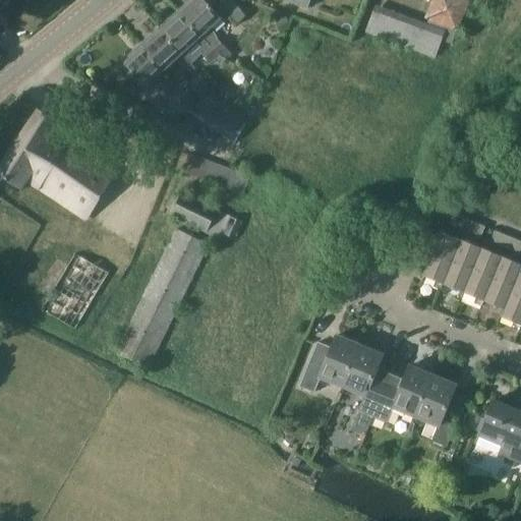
[(217,56),(227,47),(218,37),(212,25),(221,16),(206,0),(193,0),(178,14),(217,56)]
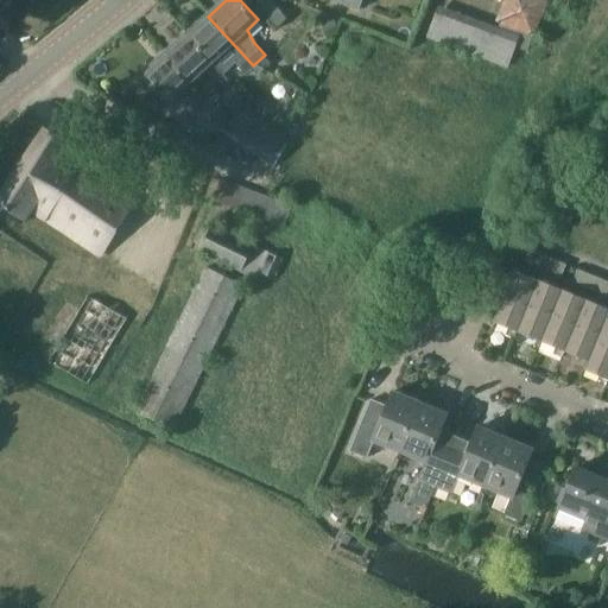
[(277,26),(287,17),(272,0),(261,0),(257,5),(277,26)]
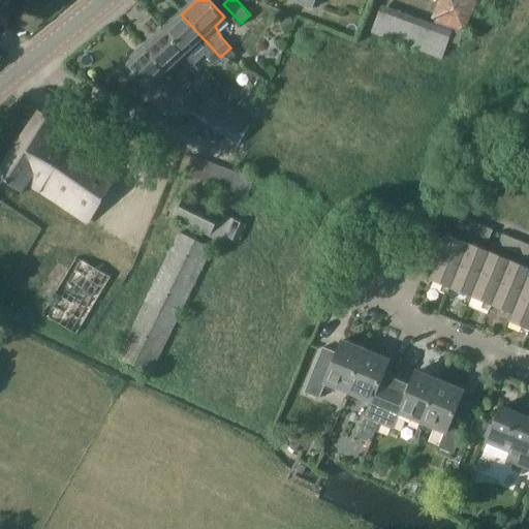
[(289,0),(289,1),(312,9),(316,0),(289,0)]
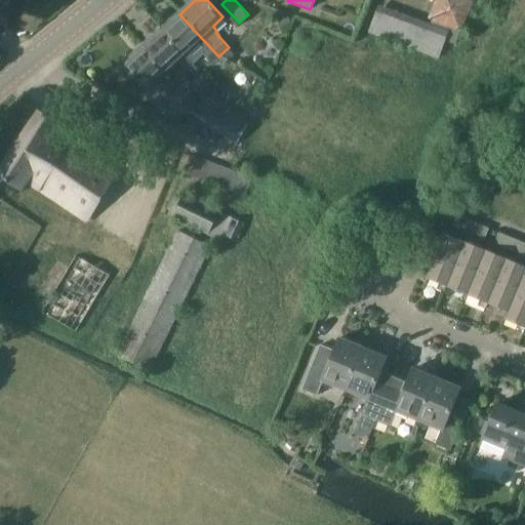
[(438,59),(448,32),(379,5),(369,34),(438,59)]
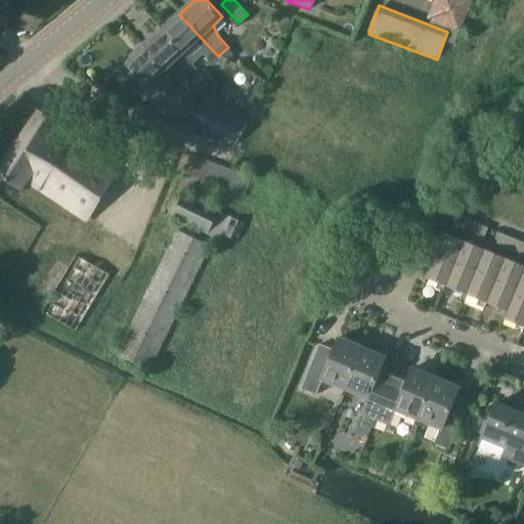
[(218,56),(179,14),(161,31),(181,54),(183,52),(193,62),(205,52),(213,61),(218,56)]
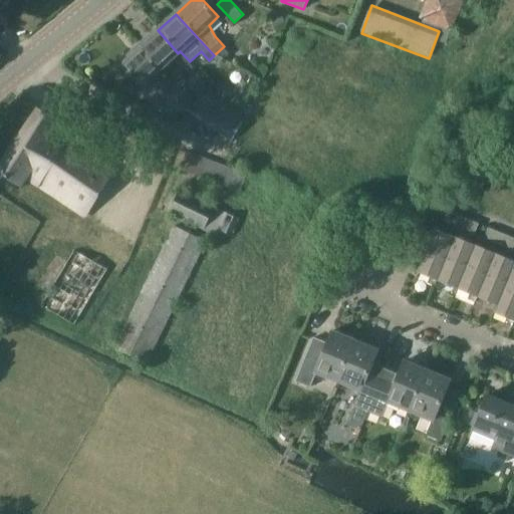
[(282,15),(271,19),(274,26),(285,23),(282,15)]
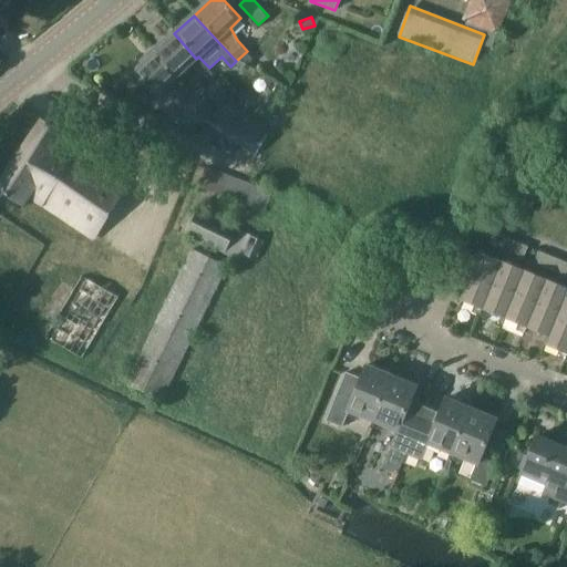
[(176,76),(196,59),(174,33),(154,52),(176,76)]
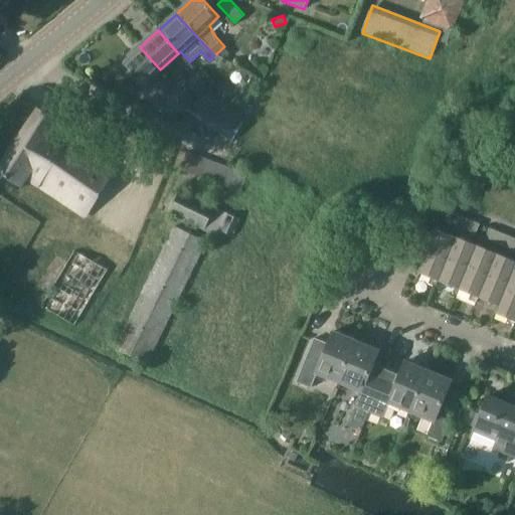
[(142,86),(160,69),(140,47),(113,72),(122,82),(131,74),(142,86)]
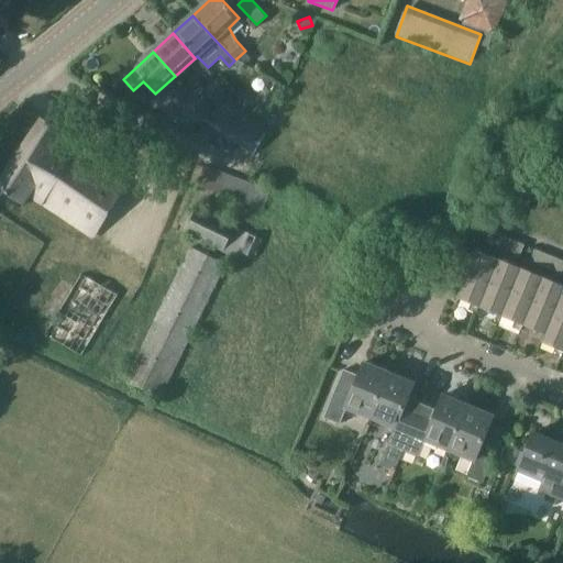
[(195,96),(203,88),(194,77),(185,85),(195,96)]
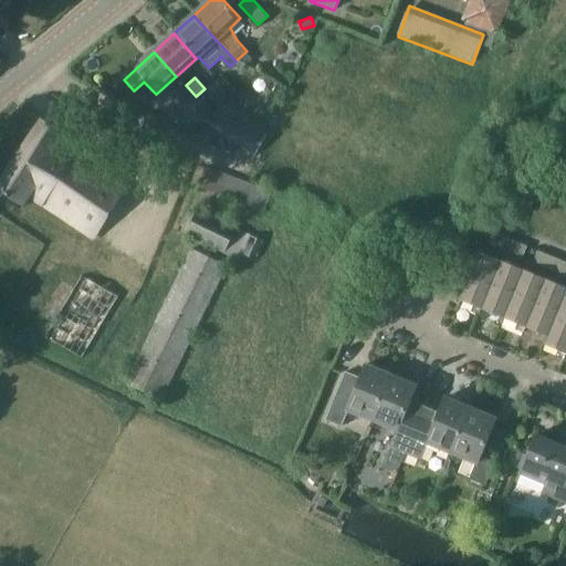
[(188,104),(196,96),(186,85),(178,93),(188,104)]
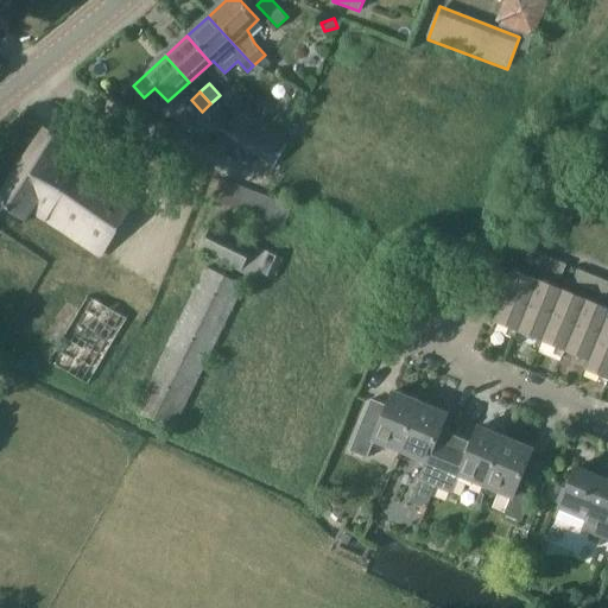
[(274,165),(289,140),(236,112),(223,135),(274,165)]
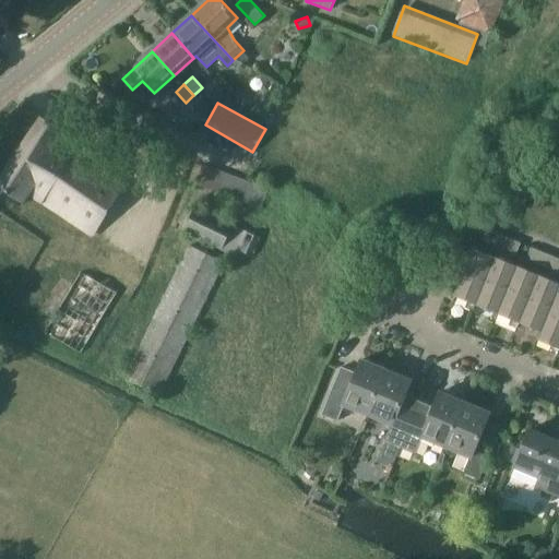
[(93,233),(125,183),(51,141),(60,129),(40,117),(0,177),(0,185),(23,200),(30,189),(93,233)]
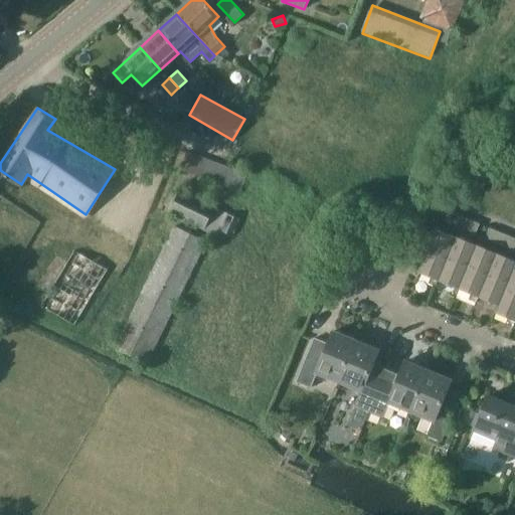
[(241,193),(248,174),(187,151),(180,169),(234,190),(241,193)]
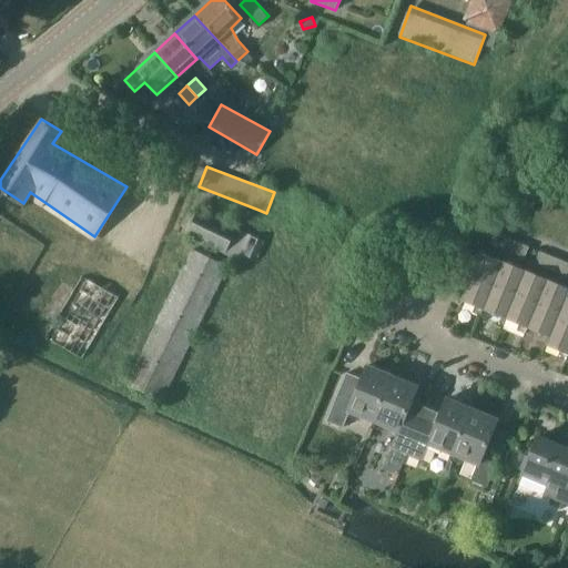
[(240,260),(251,235),(236,229),(237,226),(199,208),(185,233),(240,260)]
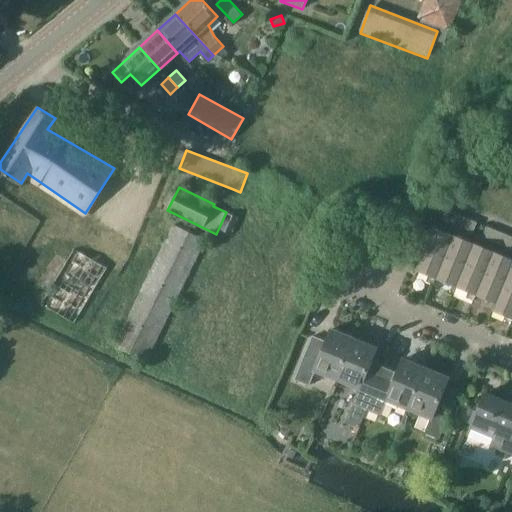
[(456,226),(460,216),(445,209),(441,220),(456,226)]
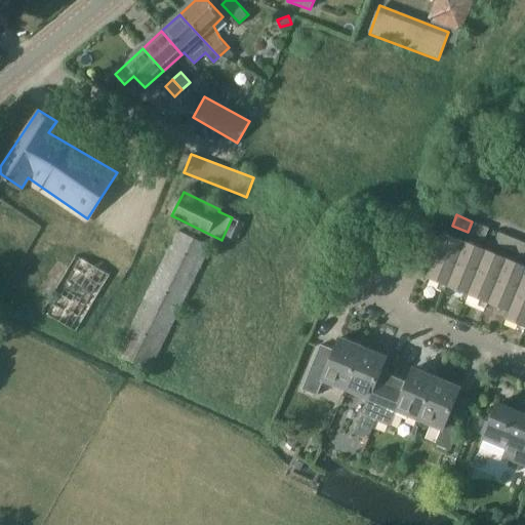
[(233,218),(225,235),(237,240),(243,224),(233,218)]
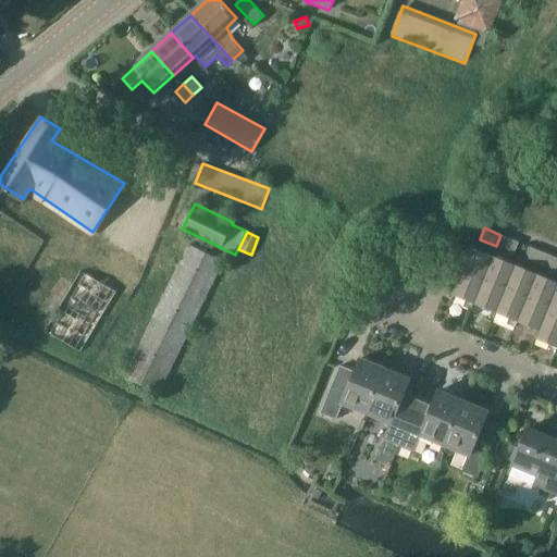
[(512,252),(518,242),(500,235),(496,246),(512,252)]
